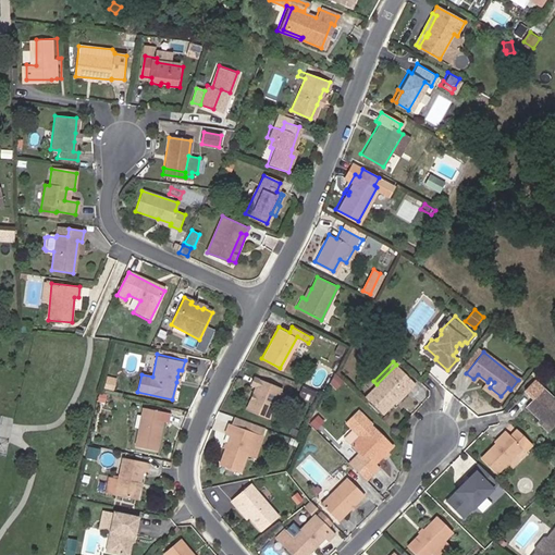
[(396,365),(377,384),(366,395),(383,411),(412,382),(396,365)]
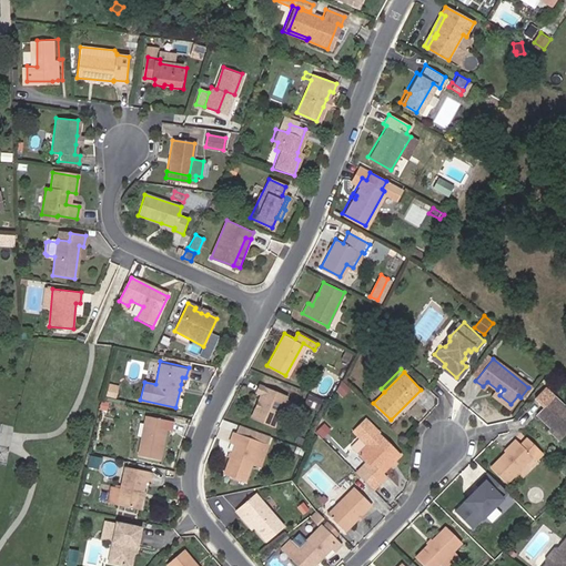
[(273,425),(286,394),(260,383),(256,393),(261,395),(259,401),(261,402),(259,406),(256,405),(252,416),(273,425)]
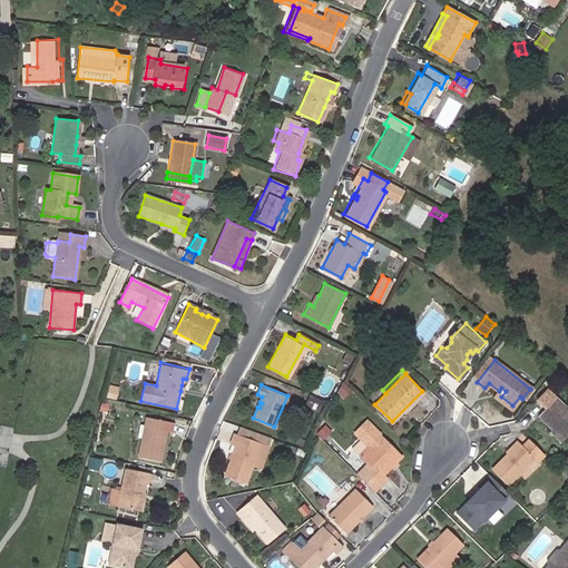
[(110,385),(108,395),(115,398),(117,387),(110,385)]
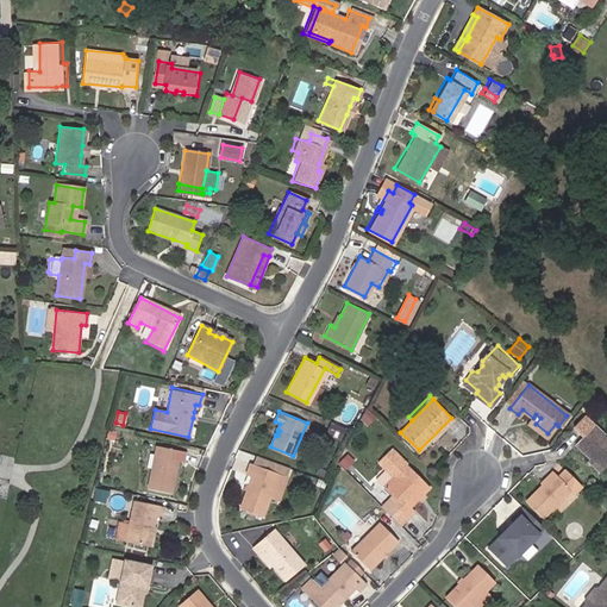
[(545,437),(548,433),(536,424),(540,418),(536,414),(533,418),(529,424),(545,437)]
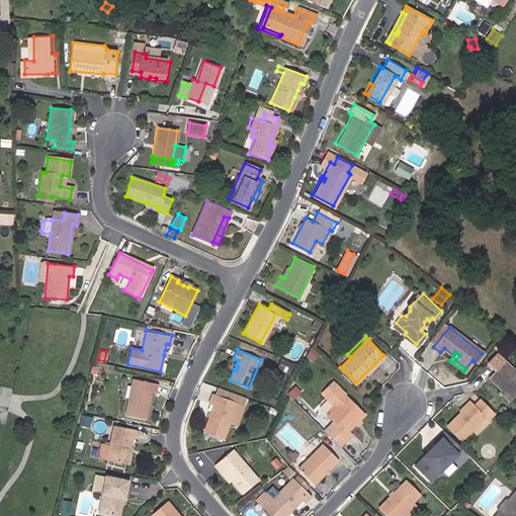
[(502,385),(513,396),(515,393),(515,370),(503,358),(488,376),(500,388),(502,385)]
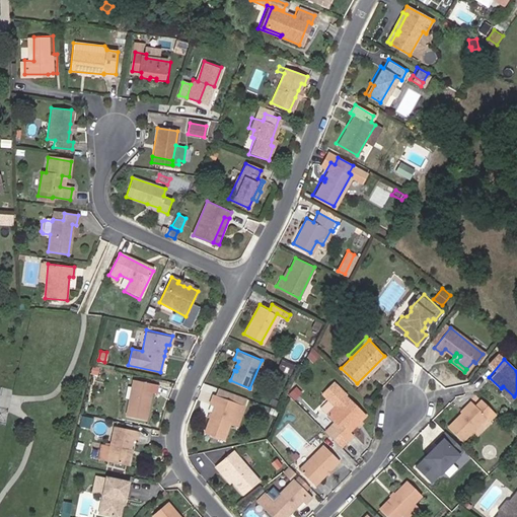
[(99,367),(91,365),(89,372),(97,374),(99,367)]
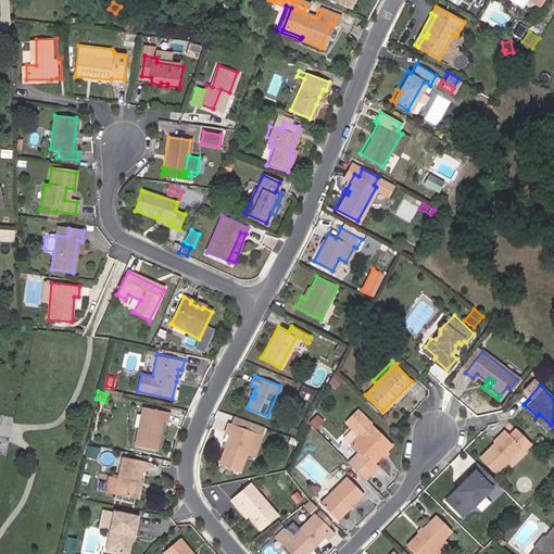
[(155,449),(161,424),(156,423),(158,419),(159,410),(142,405),(134,444),(155,449)]
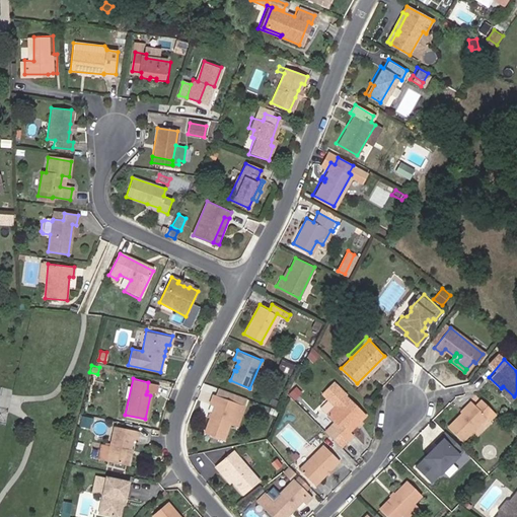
[(511,400),(514,396),(503,386),(501,388),(500,389),(511,400)]
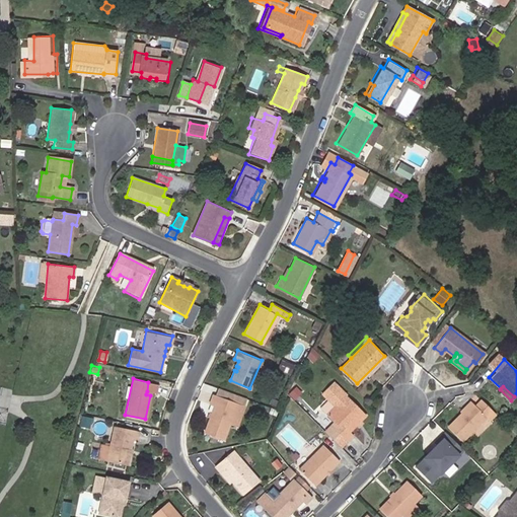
[(224,441),(237,403),(213,394),(210,404),(214,405),(203,433),(224,441)]
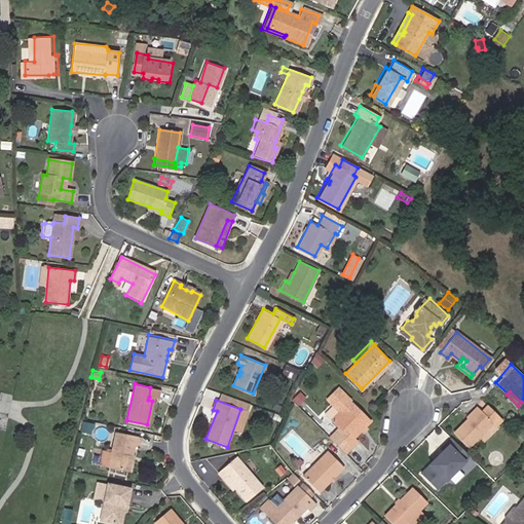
[(351,401),(331,420),(338,428),(335,432),(349,447),(358,440),(354,437),(370,419),(351,401)]
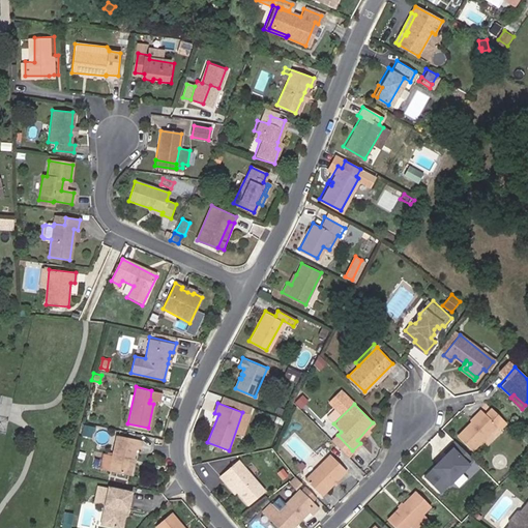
[(471,448),(496,422),(501,428),(506,422),(492,408),(487,413),(482,409),(458,436),(471,448)]
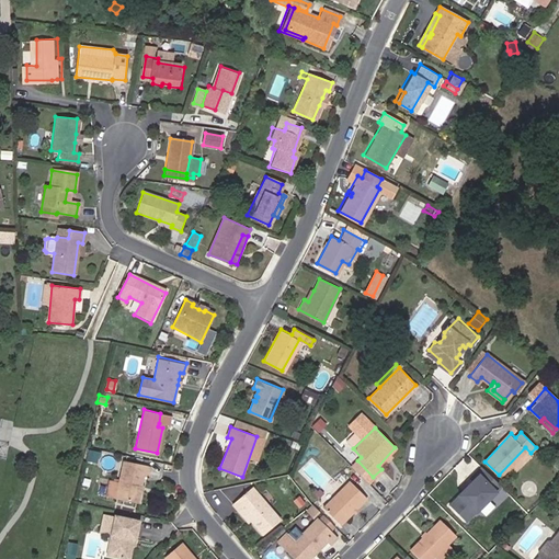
[(0,456),(7,458),(9,446),(0,443),(0,456)]
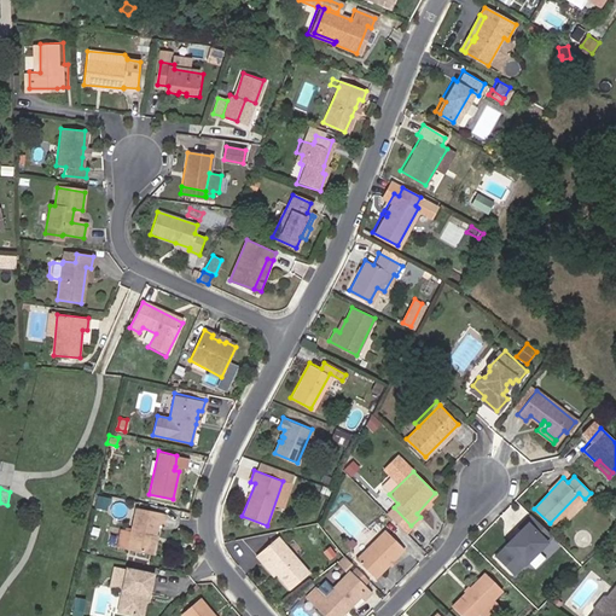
[(151,553),(157,526),(162,527),(164,515),(137,507),(127,547),(151,553)]
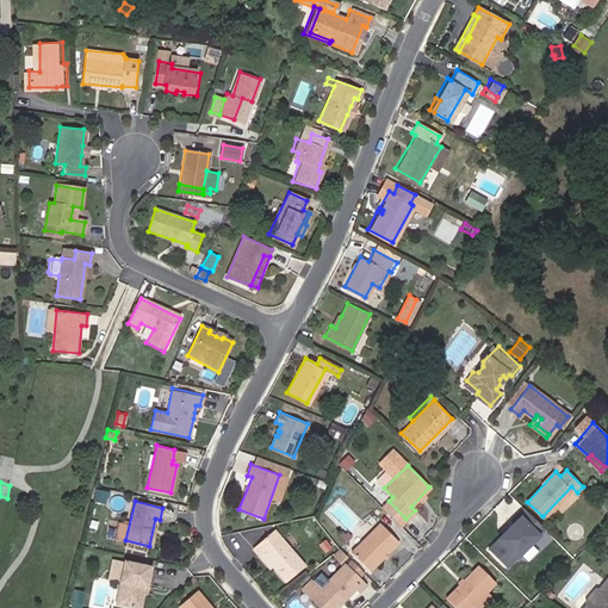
[(506,565),(538,533),(517,512),(510,519),(514,521),(488,547),(506,565)]
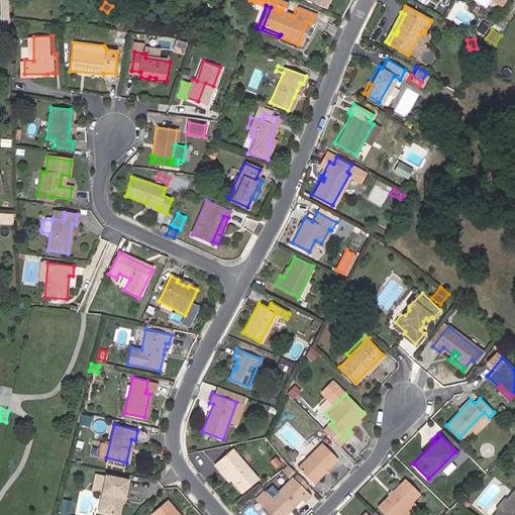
[(314,482),(337,458),(322,443),(299,468),(314,482)]
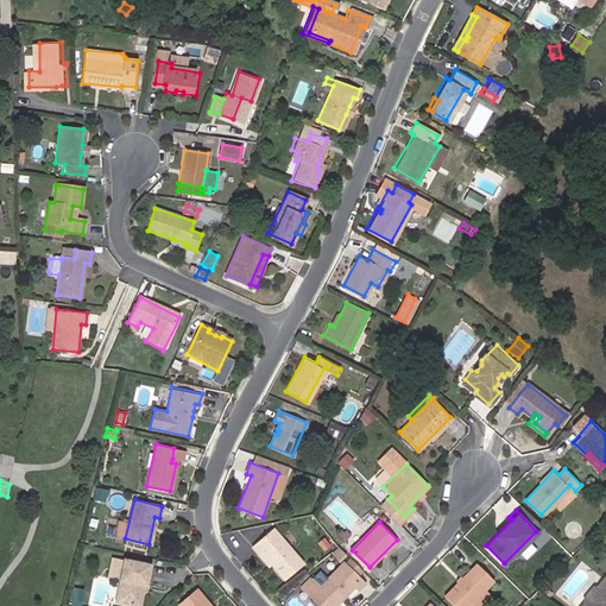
[(263,550),(273,562),(286,578),(304,562),(275,526),(253,545),(260,554),(263,550)]
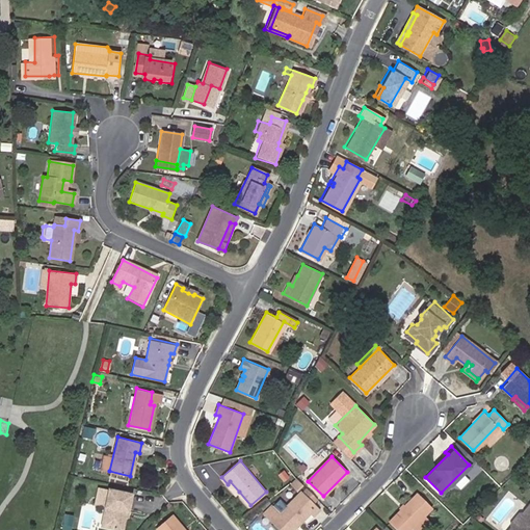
[(455,480),(461,486),(470,478),(464,472),(455,480)]
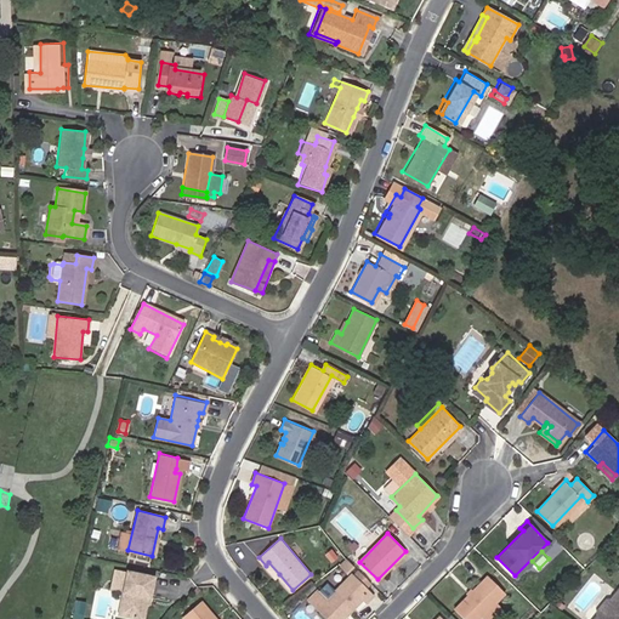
[(276,577),(279,574),(268,562),(266,566),(276,577)]
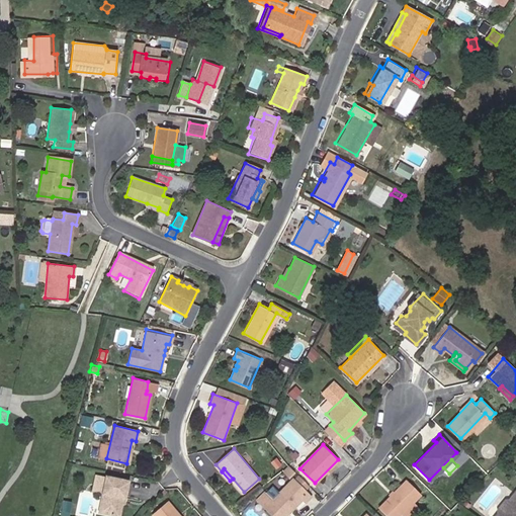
[(103,492),(107,476),(97,474),(93,491),(103,492)]
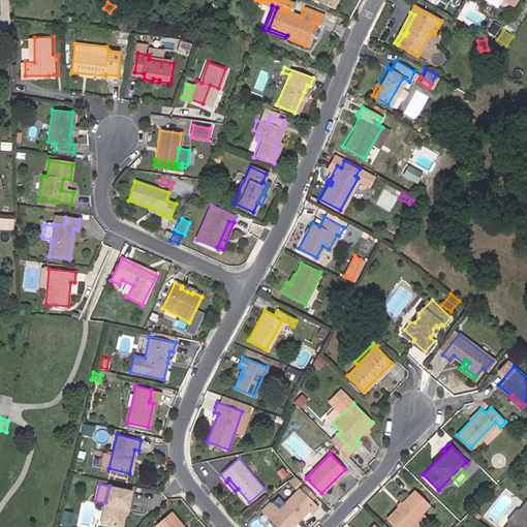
[(105,502),(102,521),(121,526),(125,506),(127,506),(130,490),(110,486),(105,502)]
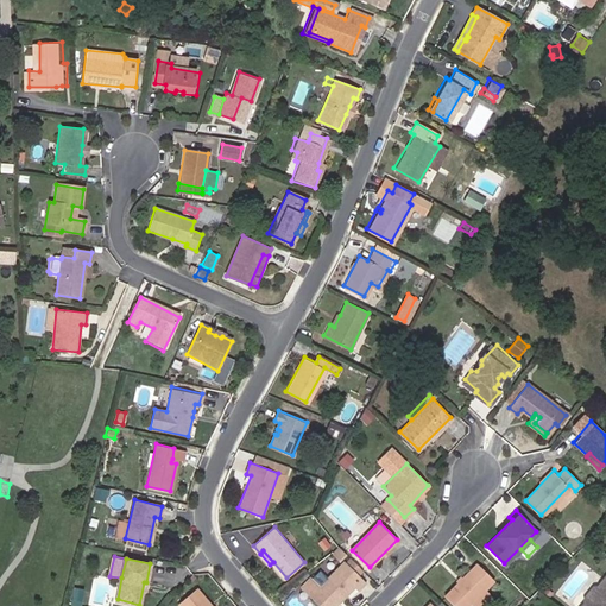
[(311,593),(313,591),(323,601),(321,604),(323,605),(335,605),(339,603),(338,600),(340,598),(343,598),(357,585),(360,589),(367,582),(345,559),(321,584),(313,575),(302,585),(311,593)]
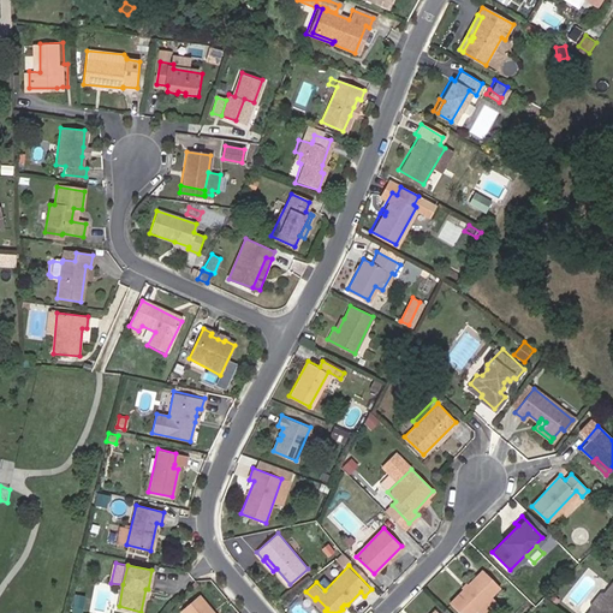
[(460,612),(474,612),(500,587),(483,569),(450,602),(460,612)]
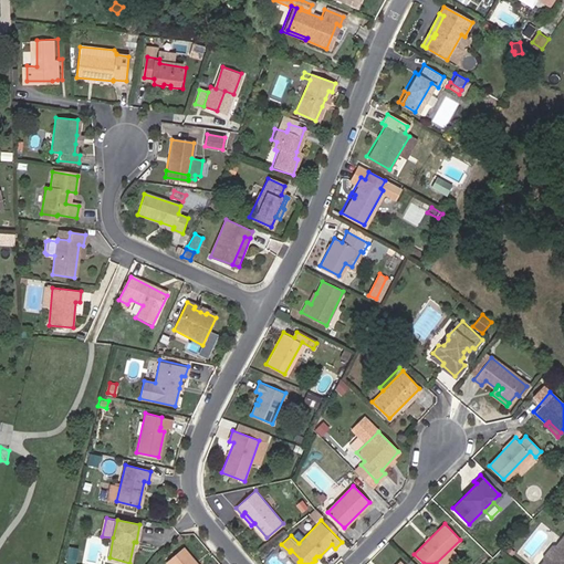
[(563,539),(557,545),(559,550),(550,560),(545,561),(541,563),(563,563),(563,539)]
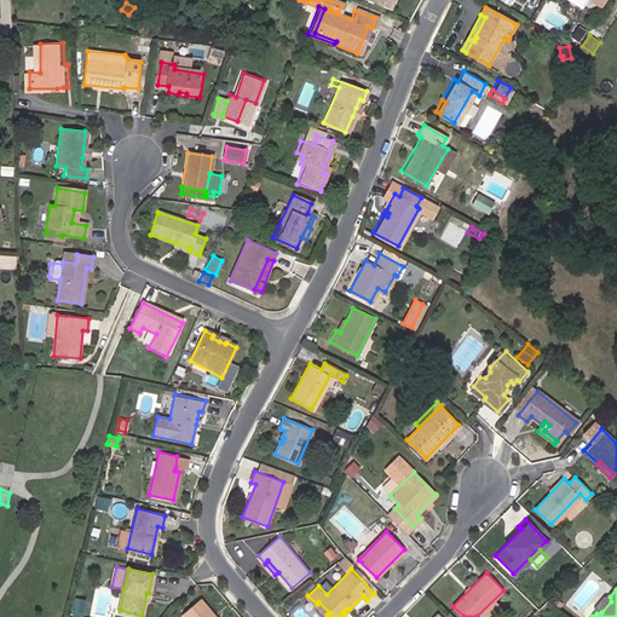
[(180,612),(184,616),(215,616),(199,597),(180,612)]
